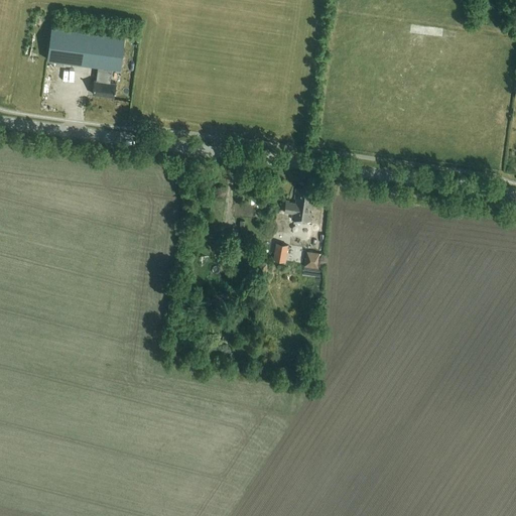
[(51,28),(47,60),(120,70),(124,37),(51,28)]
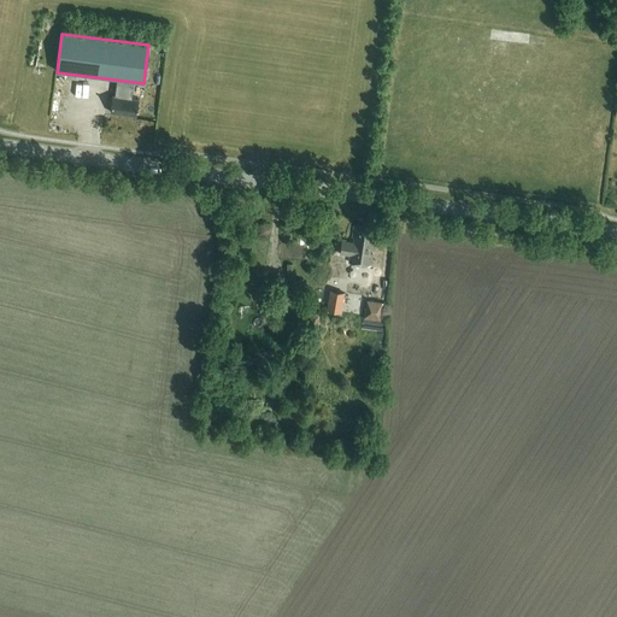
[(139,100),(113,97),(111,113),(136,117),(139,100)]
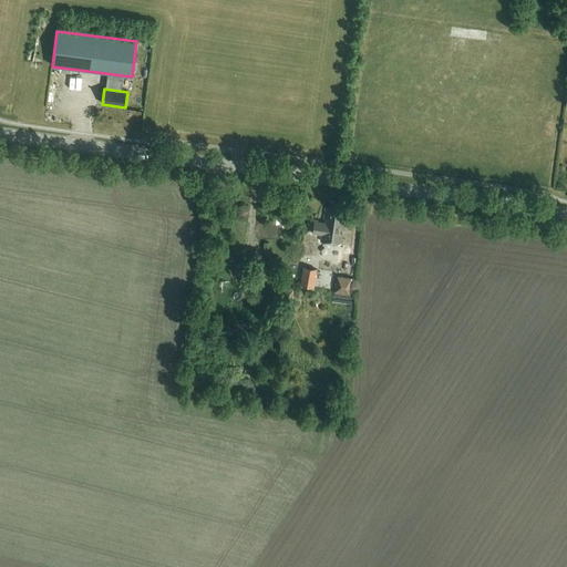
[(318,222),(315,220),(312,234),(321,235),(321,243),(340,245),(342,234),(339,234),(342,210),(326,208),(323,219),(326,219),(325,224),(318,223),(318,222)]
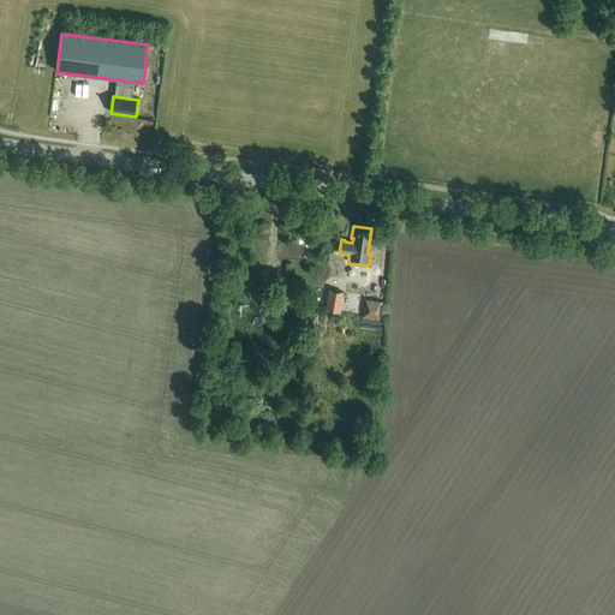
[(329,290),(326,309),(339,311),(342,292),(329,290)]
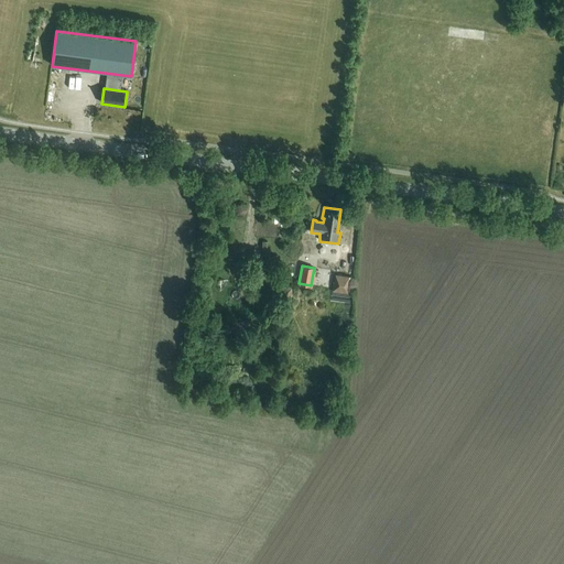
[(349,278),(336,277),(334,290),(347,292),(349,278)]
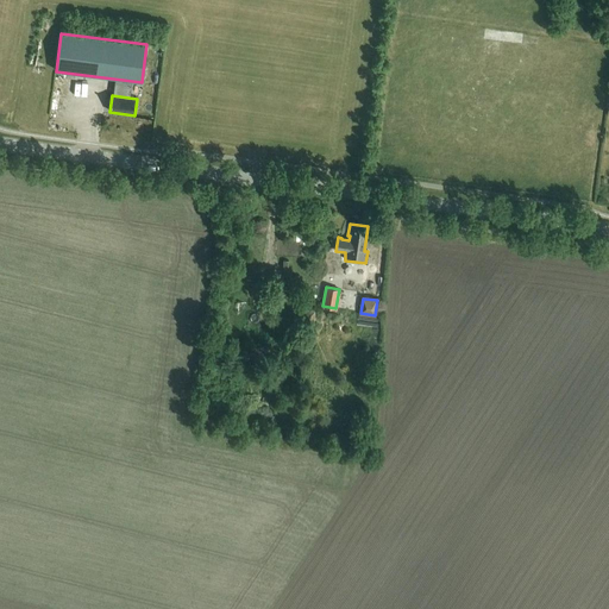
All buildings are outlined.
